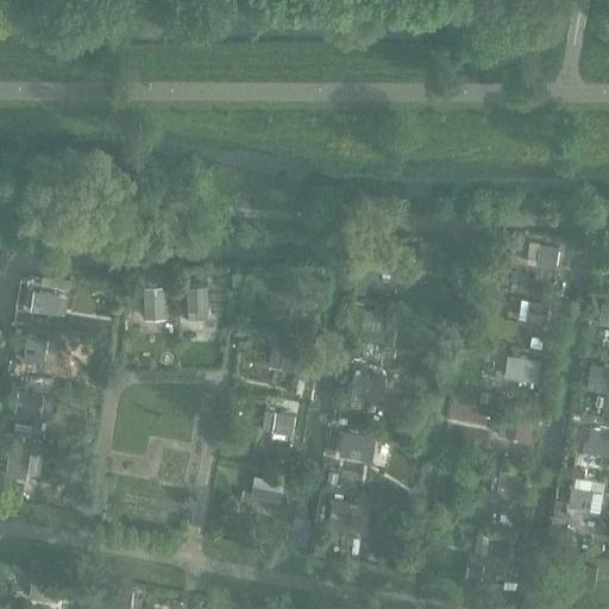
[(540,243),(537,263),(556,267),(559,246),(540,243)]
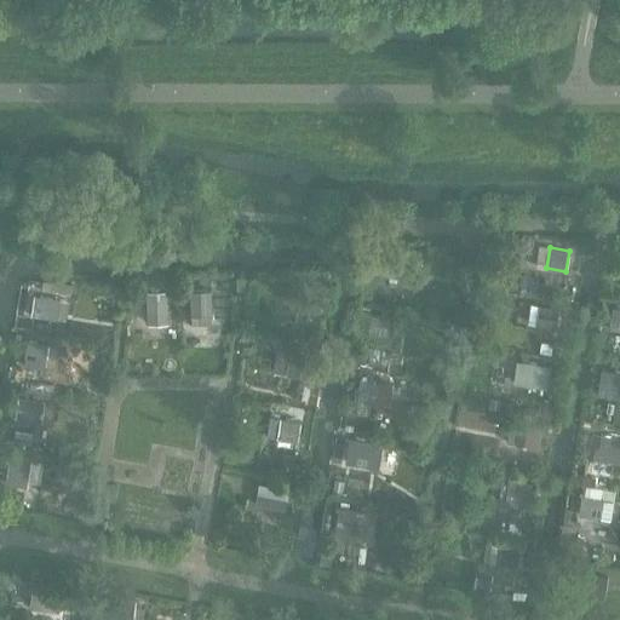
[(299,305),(319,309),(322,288),(302,286),(299,305)]
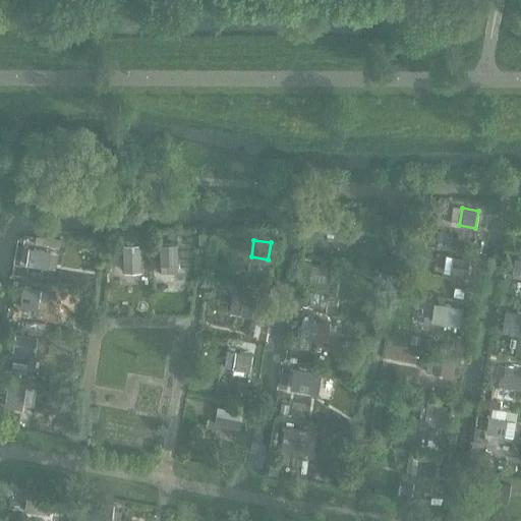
[(178,266),(177,244),(160,245),(161,267),(178,266)]
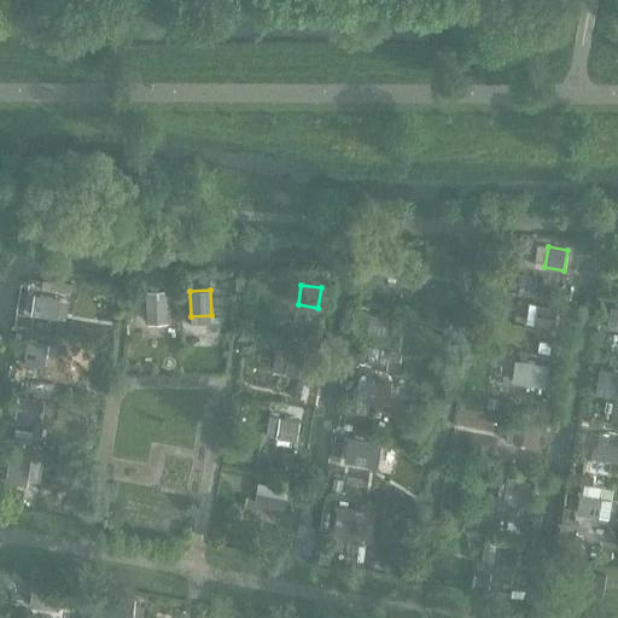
[(169,322),(168,291),(147,291),(147,322),(169,322)]
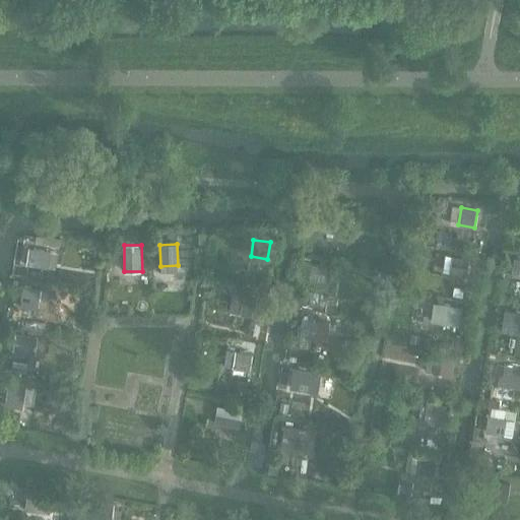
[(48,269),(50,251),(28,248),(25,267),(48,269)]
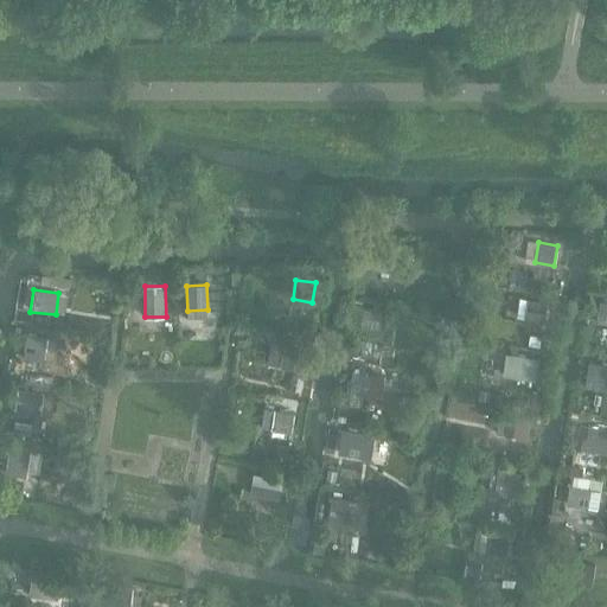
[(544,323),(548,302),(528,299),(524,319),(544,323)]
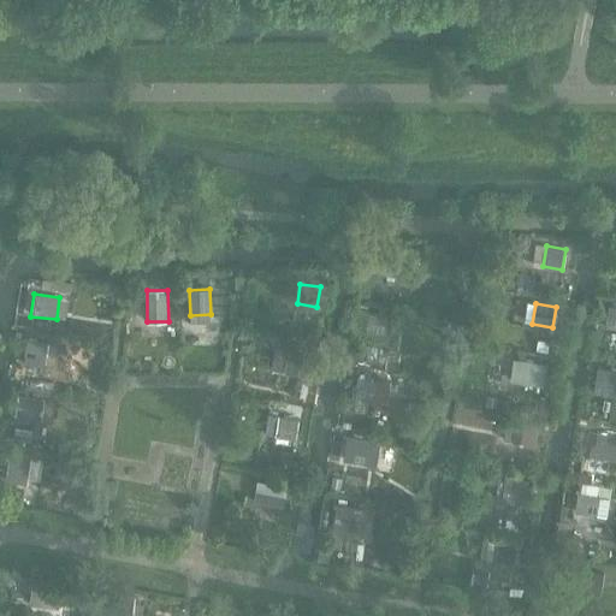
[(615,329),(615,307),(609,306),(605,327),(615,329)]
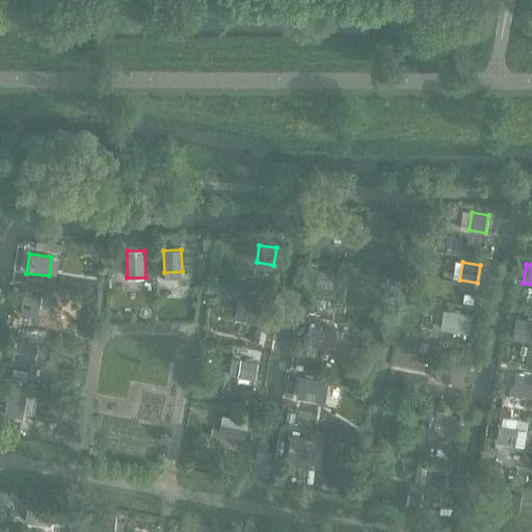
[(333,291),(336,272),(319,270),(316,288),(333,291)]
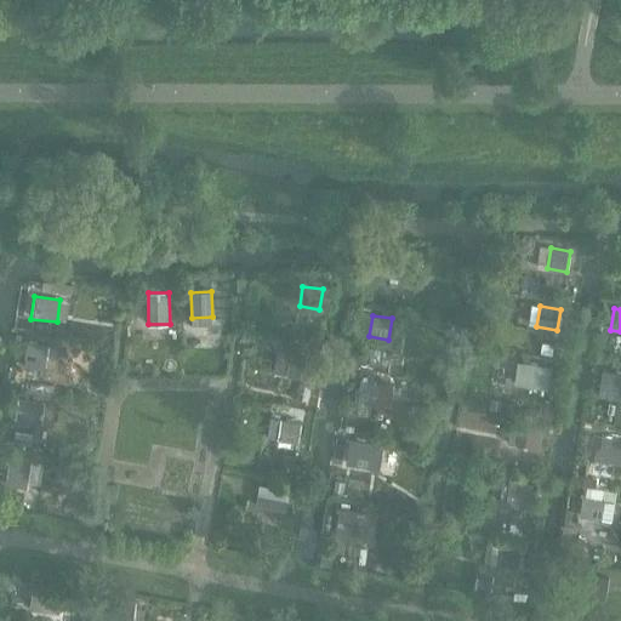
[(45,371),(49,343),(28,341),(23,368),(45,371)]
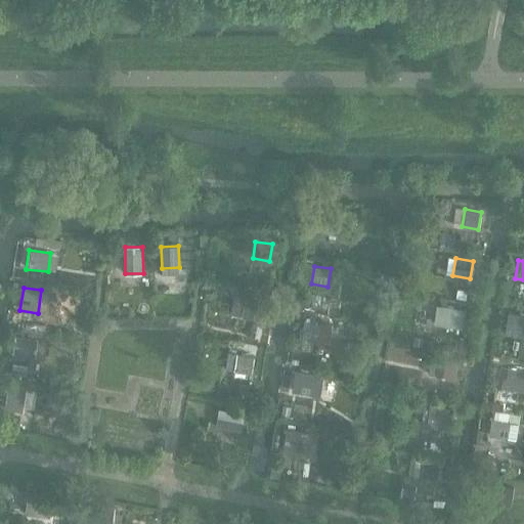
[(260,321),(264,296),(247,293),(242,317),(260,321)]
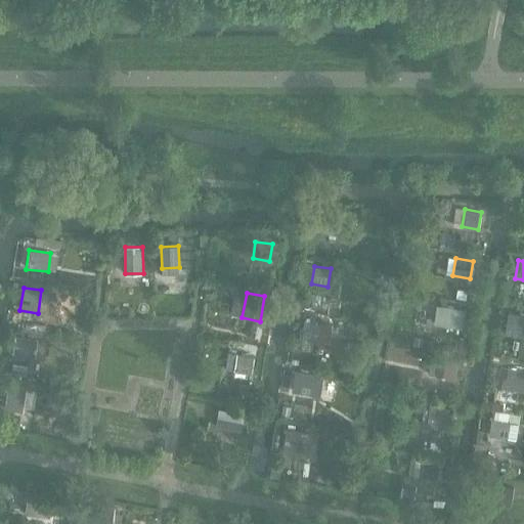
[(462,329),(465,310),(447,307),(444,325),(462,329)]
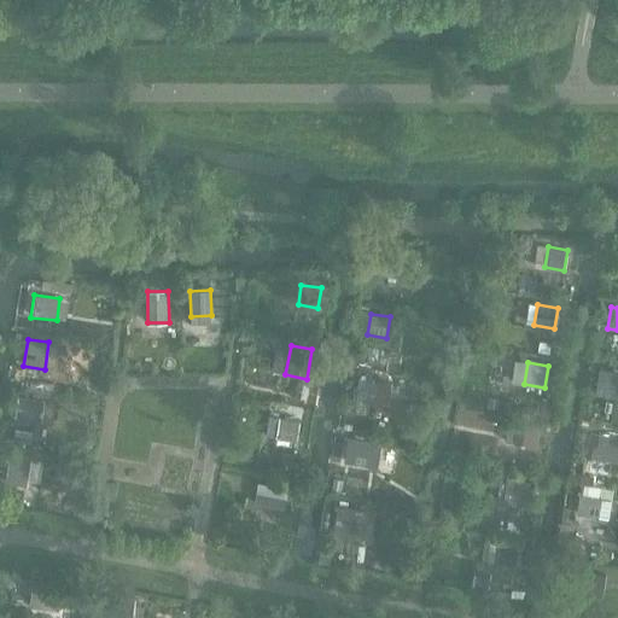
[(616,398),(617,383),(617,372),(599,369),(595,395),(616,398)]
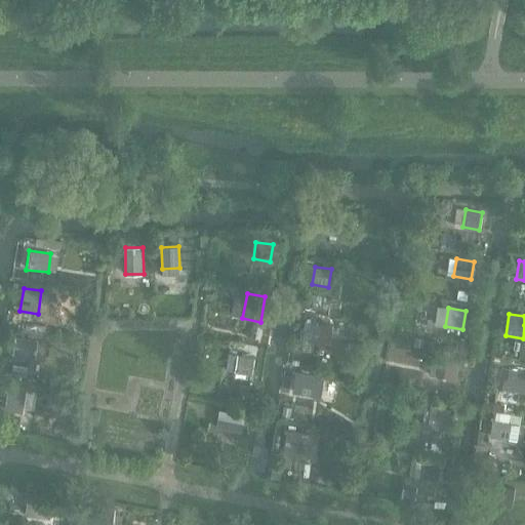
[(300,337),(318,340),(320,324),(304,321),(300,337)]
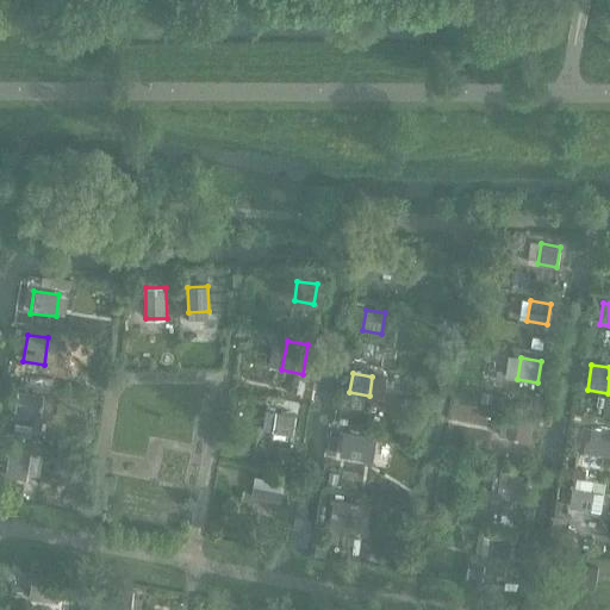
[(42,417),(44,396),(18,392),(14,414),(42,417)]
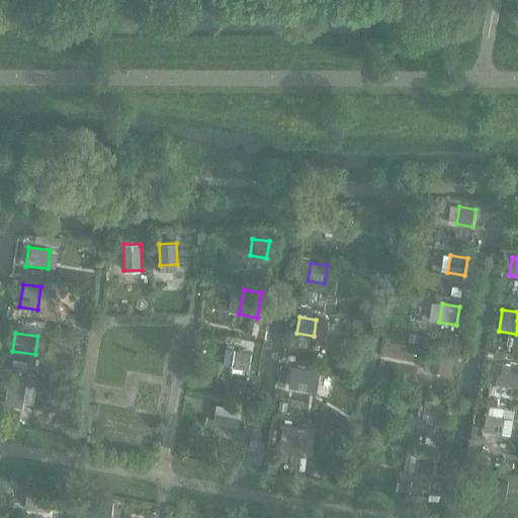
[(248,369),(250,353),(224,349),(222,365),(231,367),(248,369)]
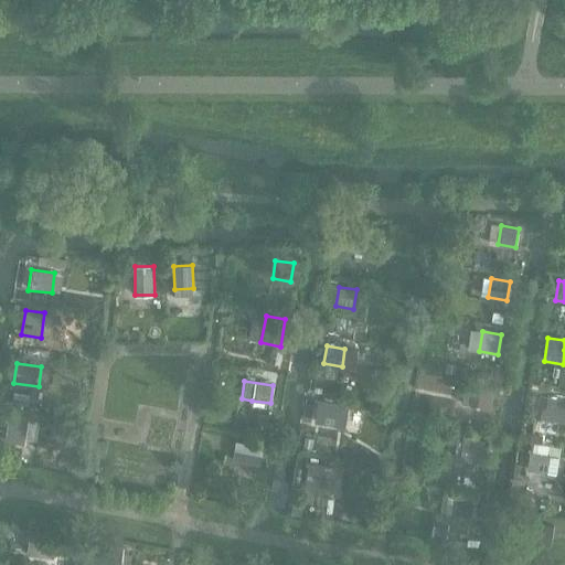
[(489,409),(493,391),(473,387),(470,406),(489,409)]
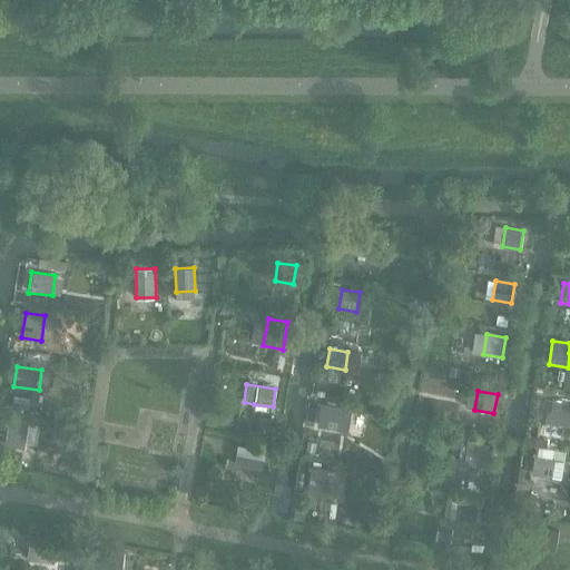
[(559,425),(563,402),(544,399),(540,423),(559,425)]
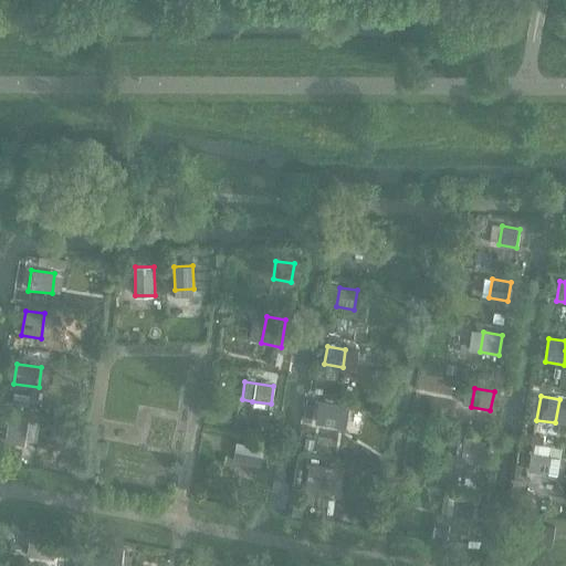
[(335,427),(339,404),(318,400),(314,423),(335,427)]
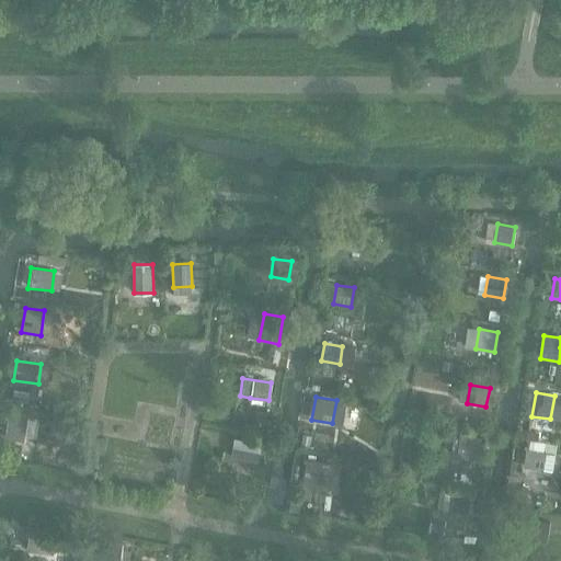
[(24,442),(29,413),(10,411),(6,438),(24,442)]
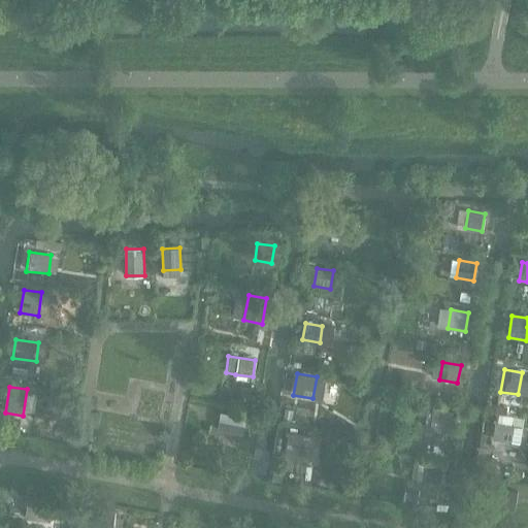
[(450,433),(454,411),(433,407),(429,430),(450,433)]
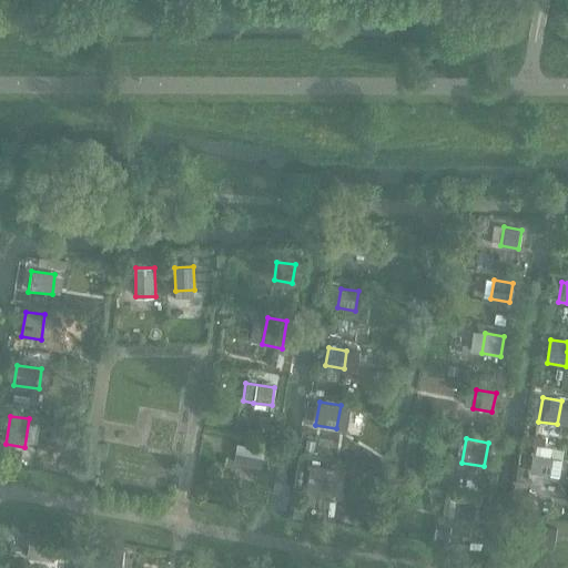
[(262,467),(265,448),(245,445),(242,464),(262,467)]
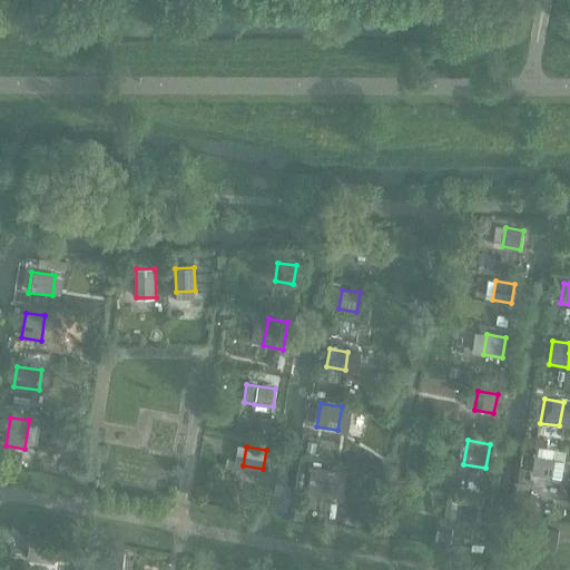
[(551,478),(554,458),(534,455),(531,474),(551,478)]
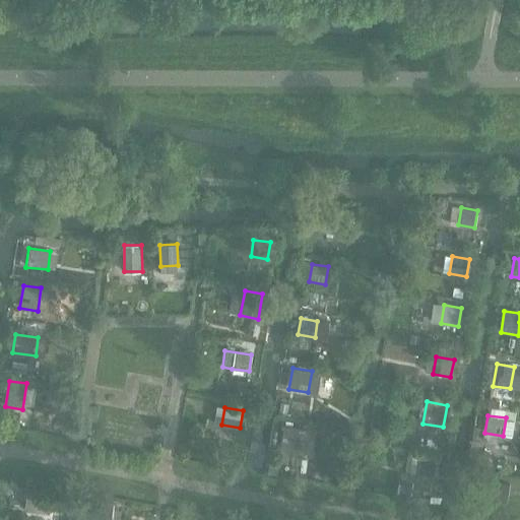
[(298,454),(302,429),(283,426),(279,451),(298,454)]
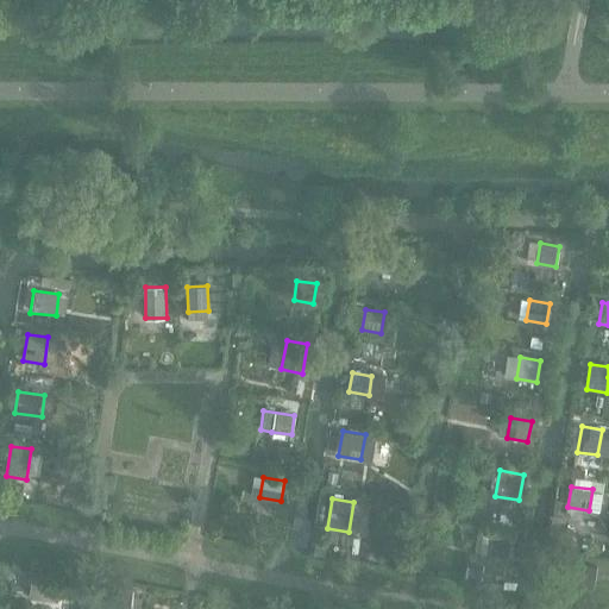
[(490,533),(487,553),(508,557),(512,537),(490,533)]
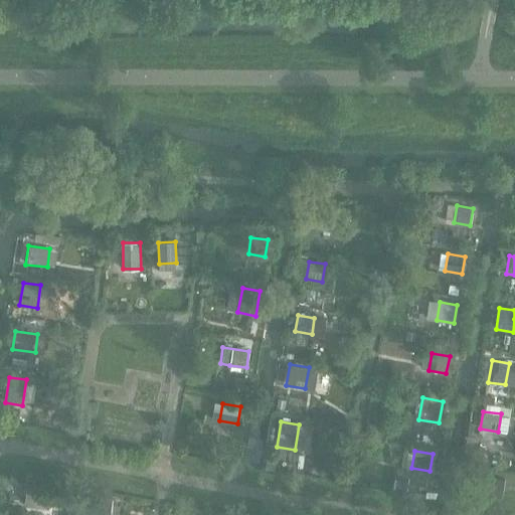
[(502,495),(504,480),(484,476),(481,492),(502,495)]
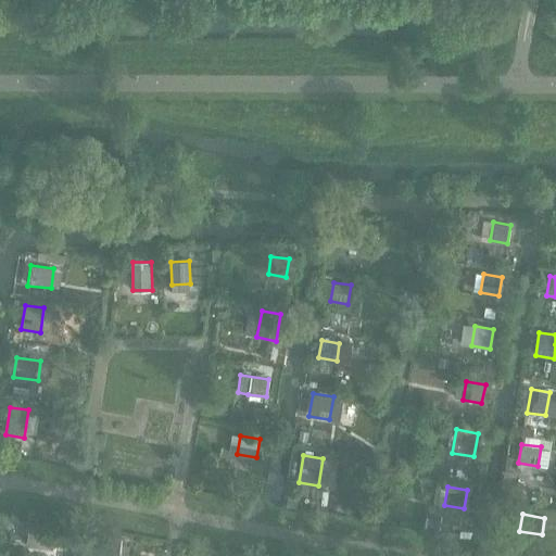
[(52,550),(55,532),(29,528),(26,545),(52,550)]
